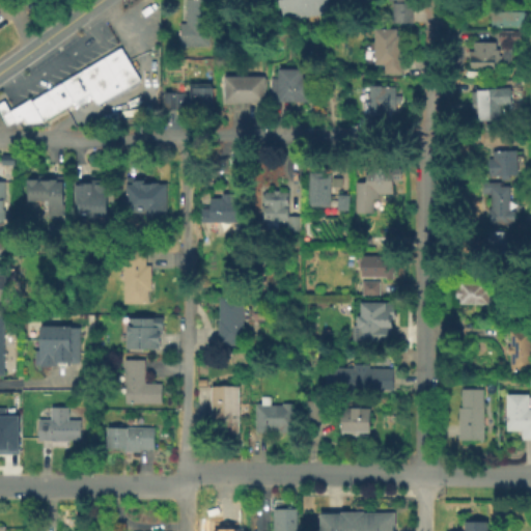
[(185,15),(185,0),(212,0),(212,15),(185,15)]
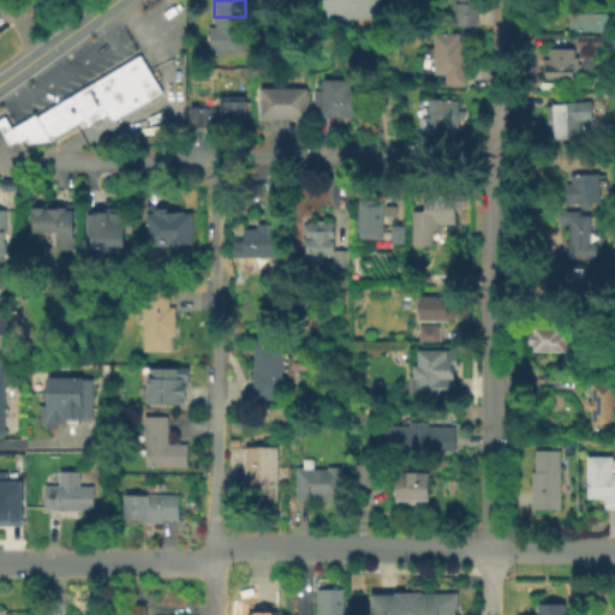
[(321,0),(322,9),(324,7),(327,22),(340,19),(336,0),(321,0)]
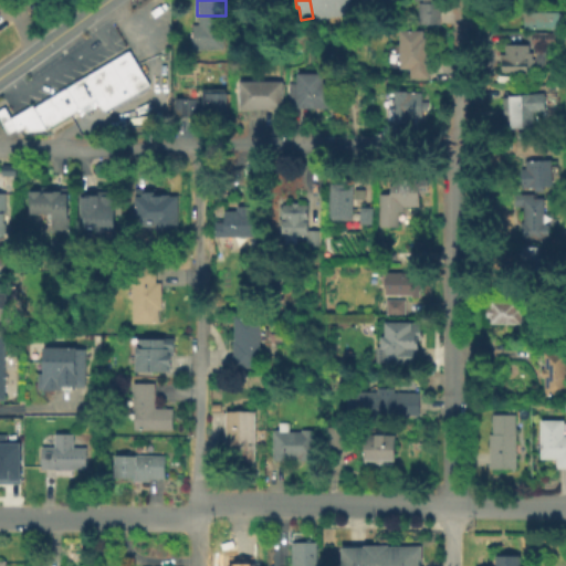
[(310,0),(322,0),(325,17),(313,18),(310,0)]
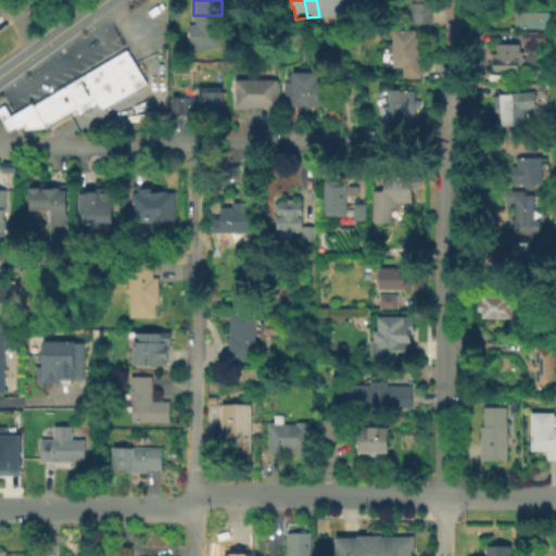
[(316,0),(328,0),(331,14),(319,16),(316,0)]
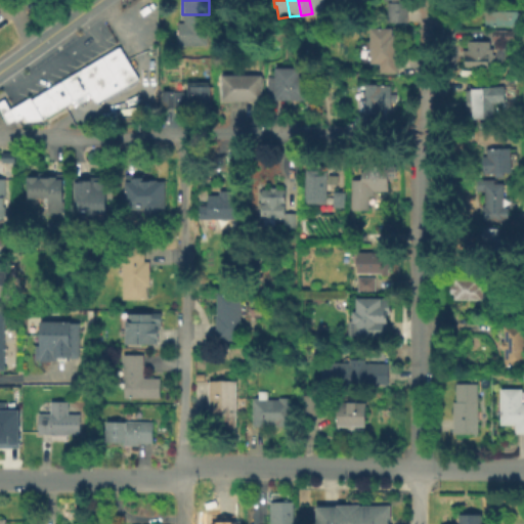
[(321,0),(323,12),(312,13),(309,0),(321,0)]
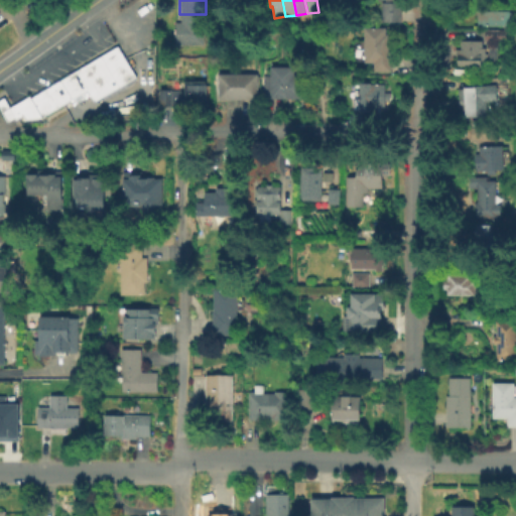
[(381,1),(400,1),(400,21),(381,21),(381,1)]
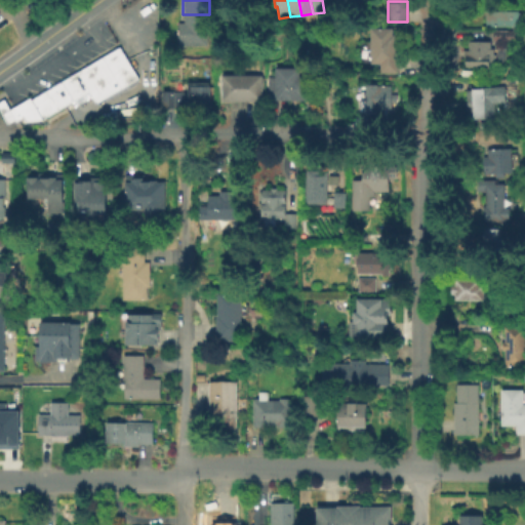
[(515,33),(515,43),(493,42),(492,33),(512,33),(512,28),(485,28),(485,12),(521,11),(521,18),(518,18),(519,33),(515,33)]
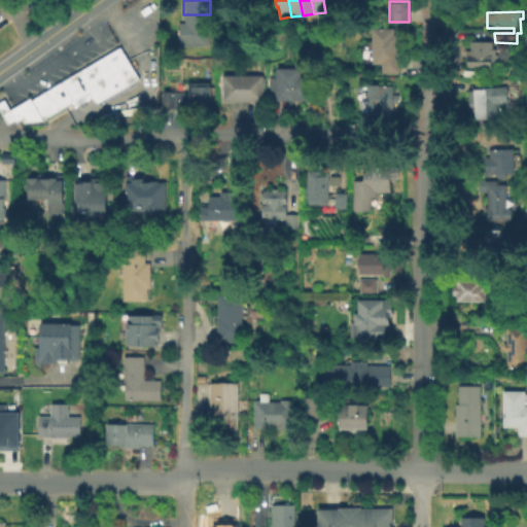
[(210,48),(175,48),(175,25),(183,25),(183,14),(210,14),(210,48)]
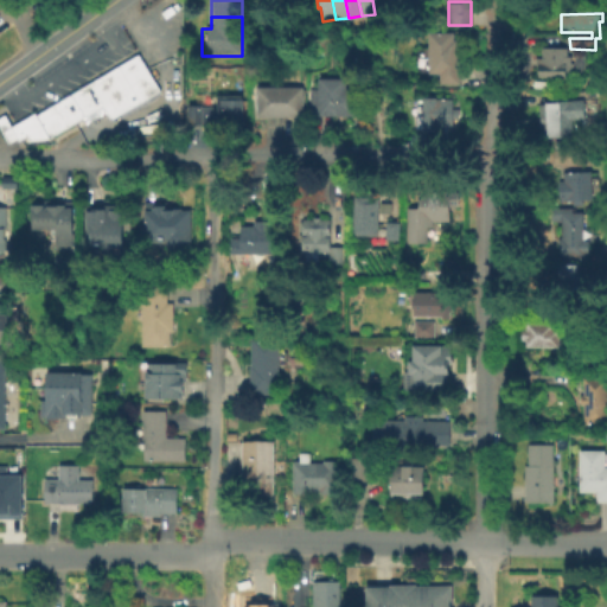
[(453,34),(453,42),(455,42),(455,72),(457,72),(457,85),(438,85),(436,76),(427,76),(427,34),(453,34)]
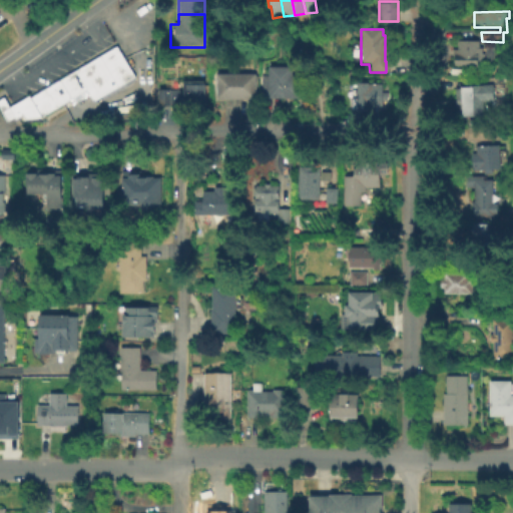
[(483,49),(483,54),(486,54),(486,48),(495,48),(495,61),(478,61),(478,67),(455,67),(455,56),(453,56),(453,50),(458,50),(459,42),(480,42),(480,49),(483,49)]
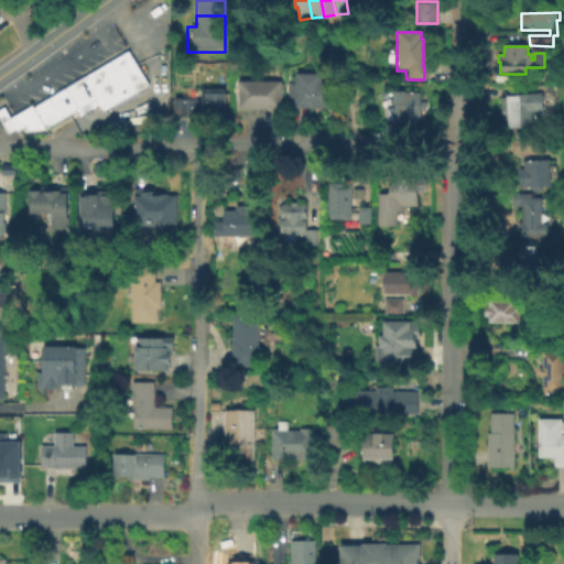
[(127,98),(107,64),(126,53),(145,87),(127,98)]
